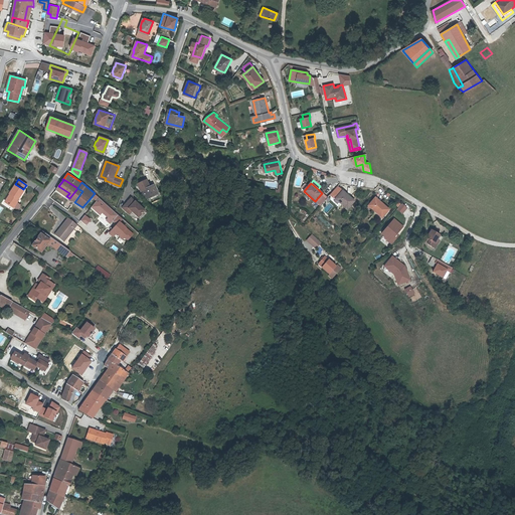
[(9,193),(10,193),(5,201),(14,207),(14,206),(17,202),(19,199),(18,198),(24,190),(23,189),(15,184),(9,193)]
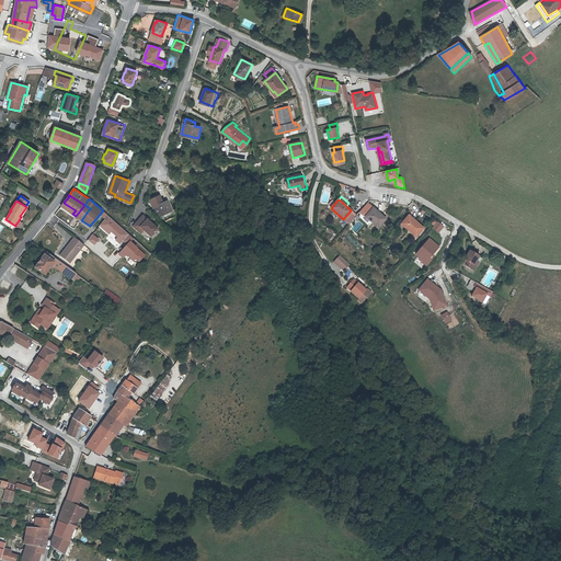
[(61,206),(72,214),(76,210),(64,203),(61,206)]
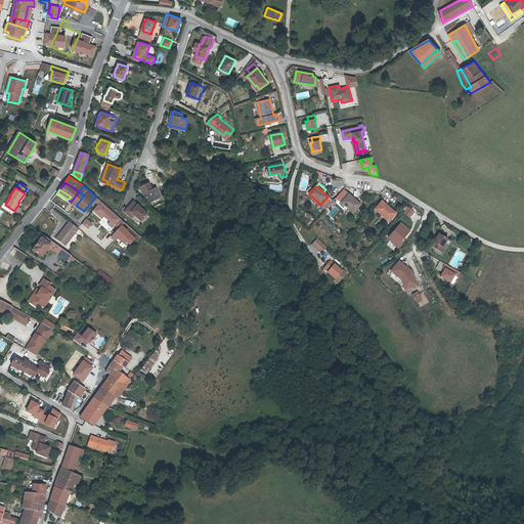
[(71,202),(76,206),(84,194),(79,191),(71,202)]
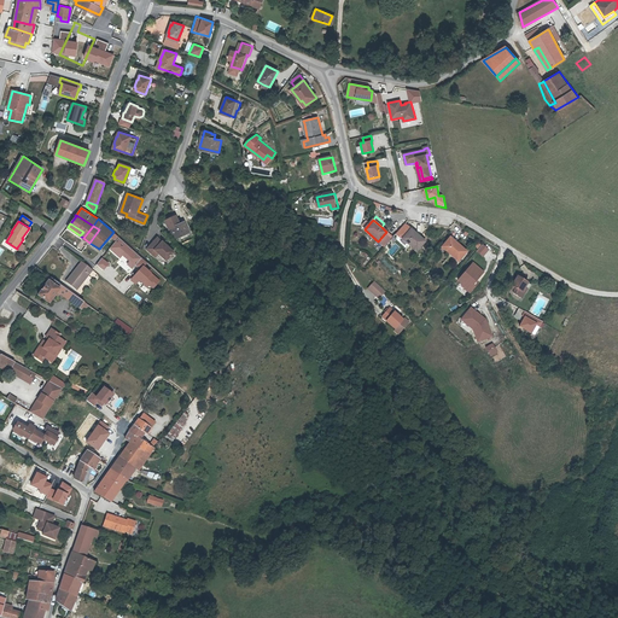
[(188,235),(185,226),(172,229),(175,240),(188,235)]
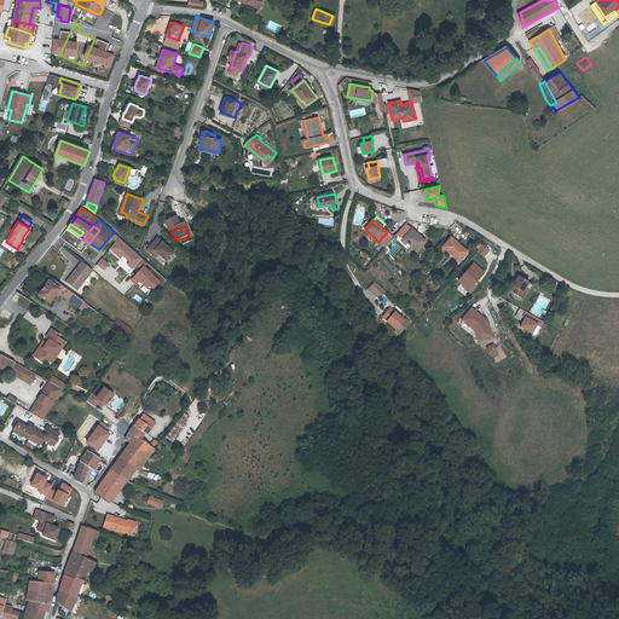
[(426,242),(412,230),(404,238),(418,250),(426,242)]
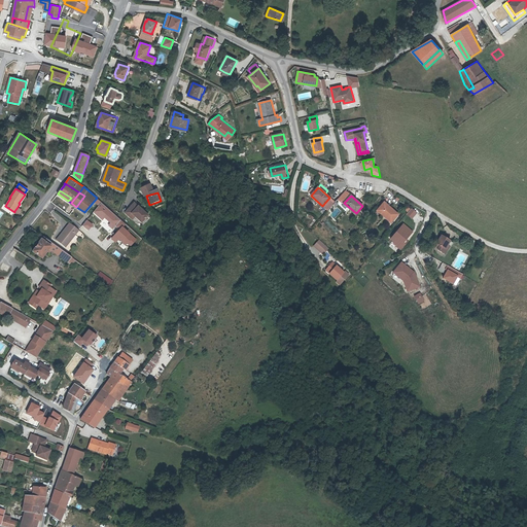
[(328,199),(322,206),(327,210),(334,203),(328,199)]
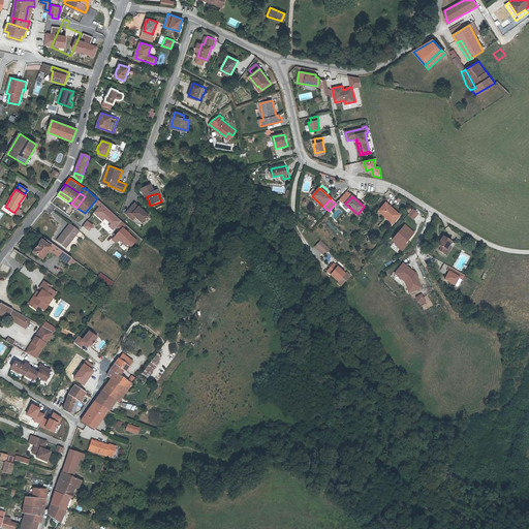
[(149,216),(134,203),(125,212),(129,216),(132,214),(135,217),(142,223),(149,216)]
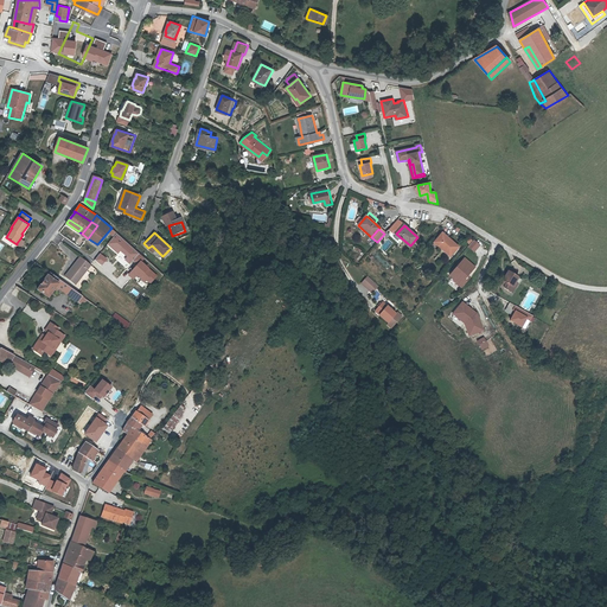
[(459,247),(443,234),(435,242),(451,256),(459,247)]
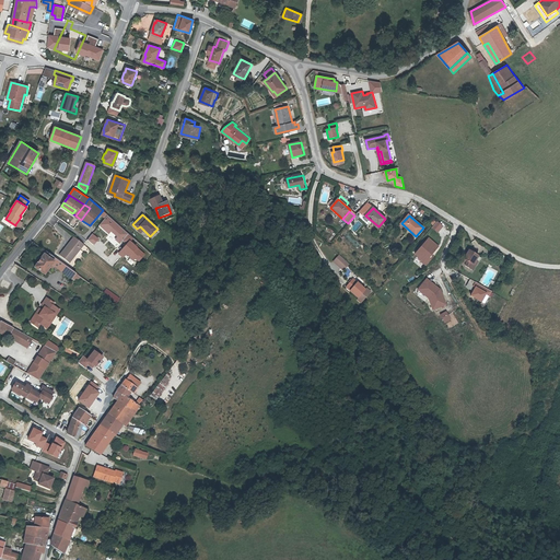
[(438,223),(432,229),(438,233),(443,228),(438,223)]
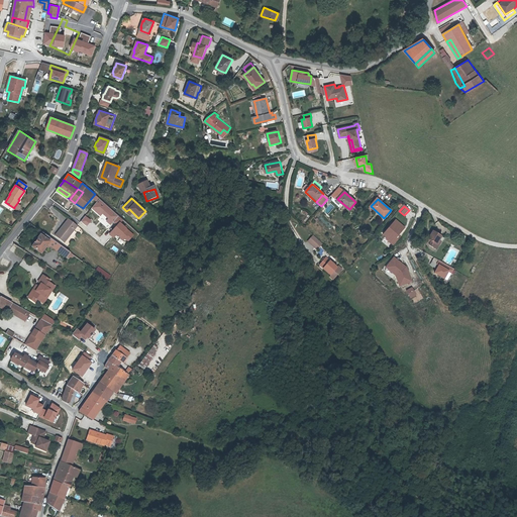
[(48,211),(59,217),(62,213),(52,207),(48,211)]
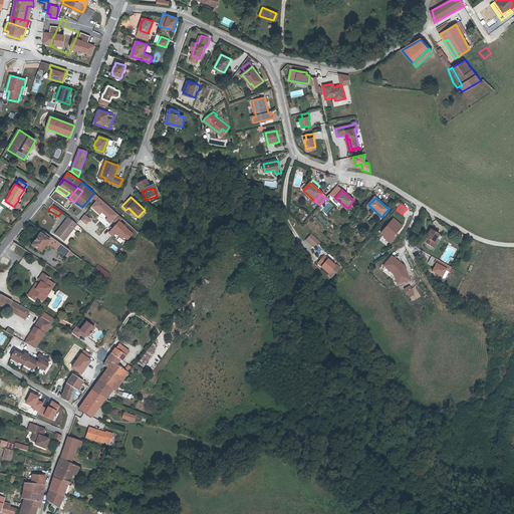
[(61,228),(60,227),(55,234),(64,241),(76,225),(71,220),(68,218),(61,228)]
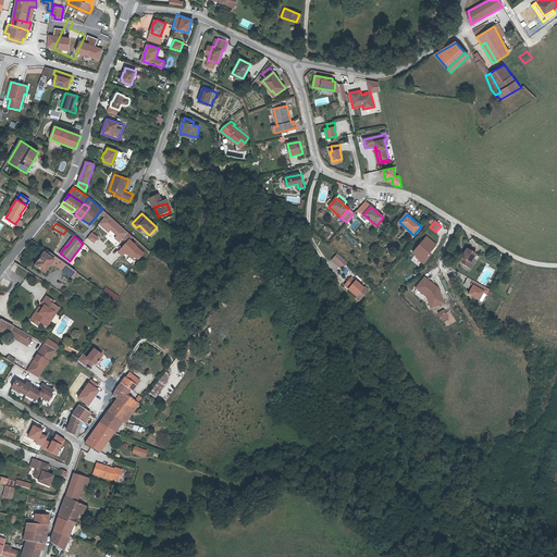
[(429,255),(435,246),(426,238),(413,254),(417,257),(417,258),(423,264),(429,259),(424,256),(426,254),(429,255)]
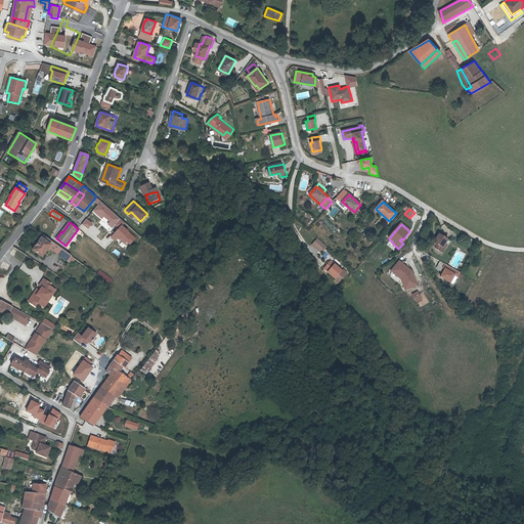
[(439,245),(438,248),(436,250),(443,255),(446,250),(448,251),(452,243),(440,235),(436,243),(439,245)]
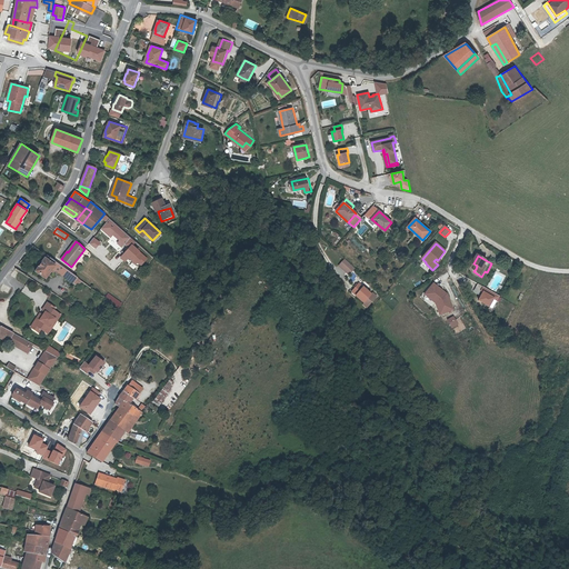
[(46,258),(36,271),(46,279),(52,271),(55,269),(56,267),(62,271),(65,269),(58,263),(48,257),(47,259),(46,258)]
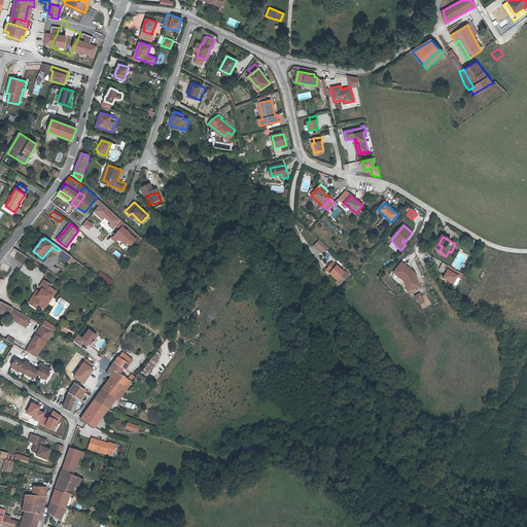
[(328,248),(320,240),(314,246),(323,254),(328,248)]
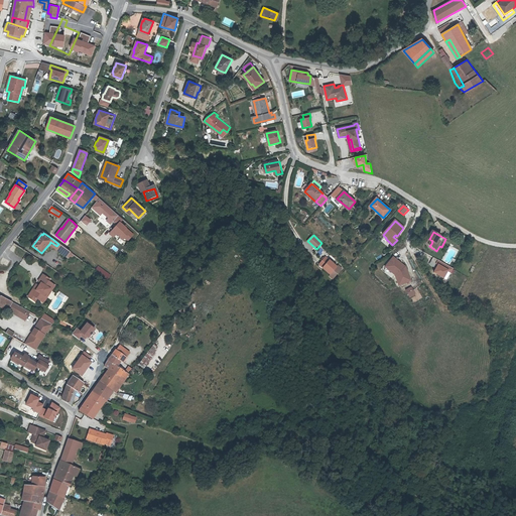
[(68,257),(69,255),(71,252),(69,251),(58,244),(56,246),(50,242),(49,244),(47,246),(49,247),(50,245),(68,257)]
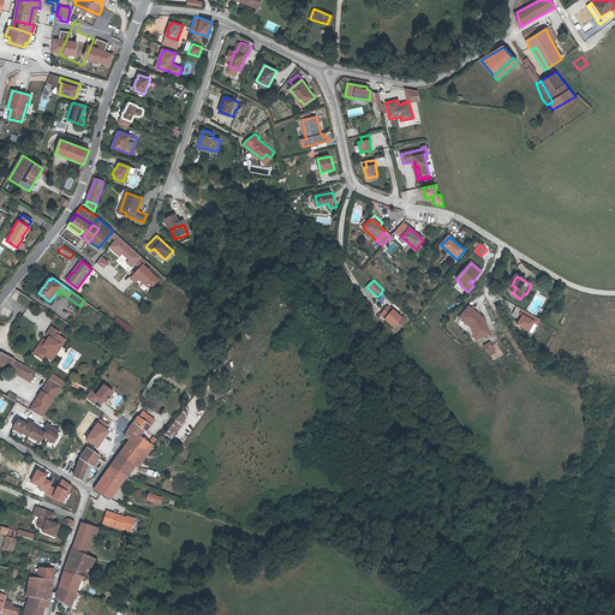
[(388,306),(381,314),(386,317),(384,318),(386,321),(394,328),(393,329),(396,333),(407,320),(402,316),(401,318),(388,306)]
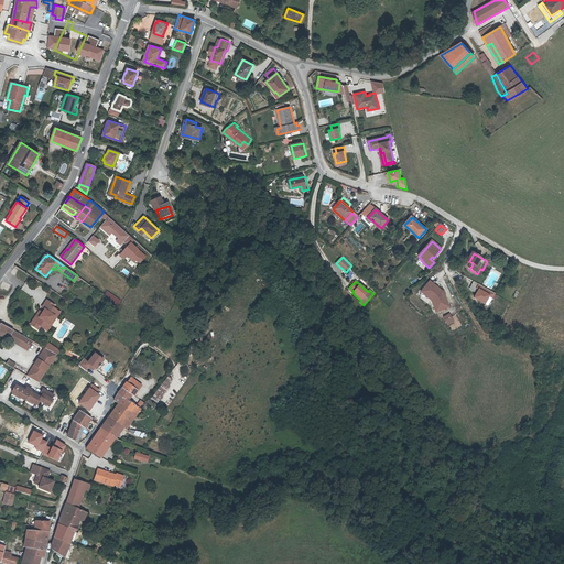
[(437,288),(430,282),(421,293),(432,301),(436,313),(448,307),(443,293),(437,288)]
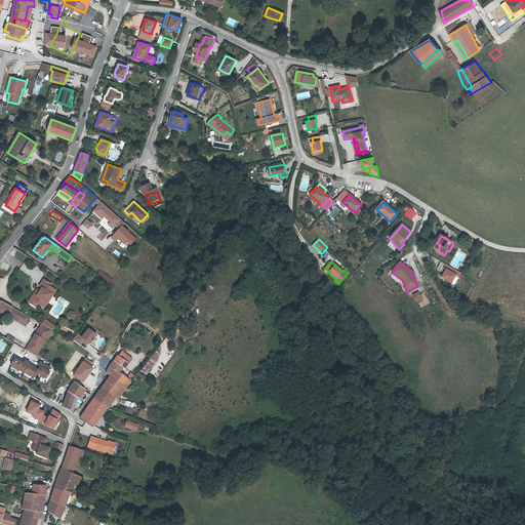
[(458,279),(461,272),(444,266),(439,279),(452,284),(455,277),(458,279)]
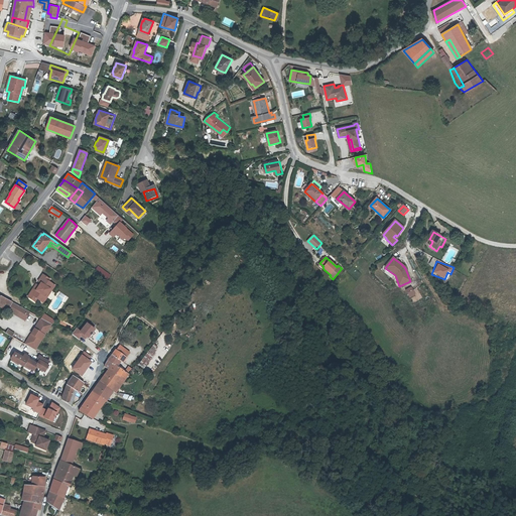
[(105,277),(108,273),(99,266),(96,270),(105,277)]
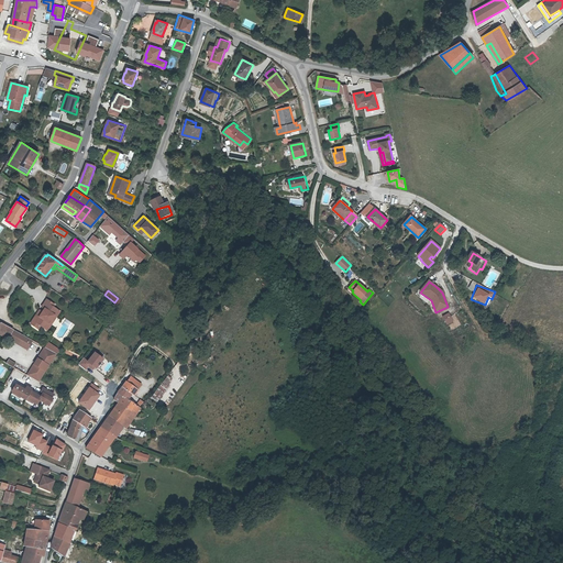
[(55,306),(47,300),(42,307),(46,310),(44,313),(43,312),(40,317),(36,316),(31,324),(39,329),(41,326),(46,329),(50,324),(52,326),(57,317),(54,315),(57,310),(54,308),(55,306)]
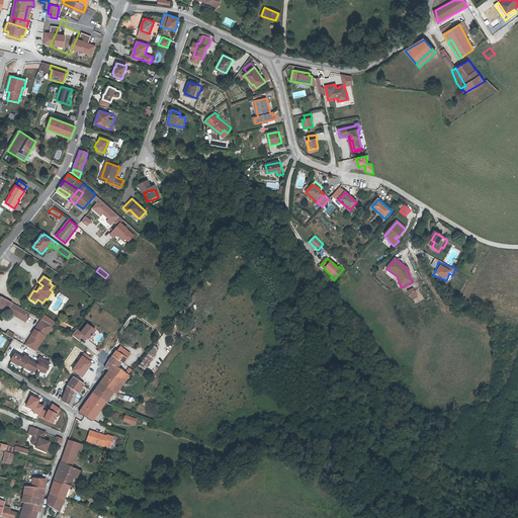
[(413,287),(407,290),(410,298),(417,296),(413,287)]
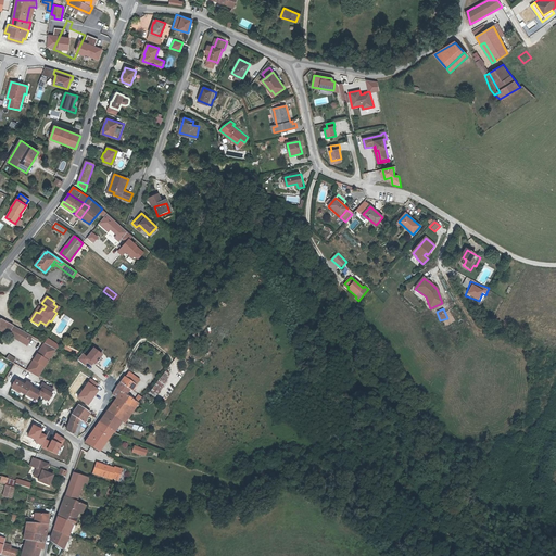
[(0,329),(7,333),(9,330),(19,336),(21,332),(0,319),(0,329)]
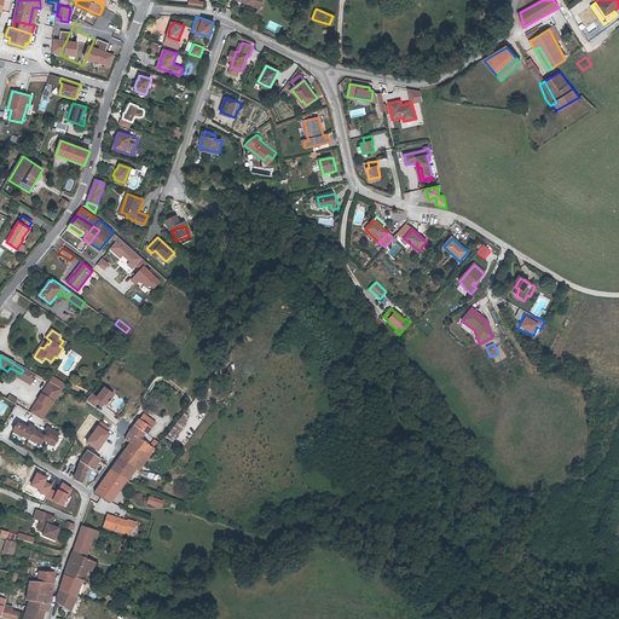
[(51,382),(63,388),(65,383),(55,377),(53,376),(51,382)]
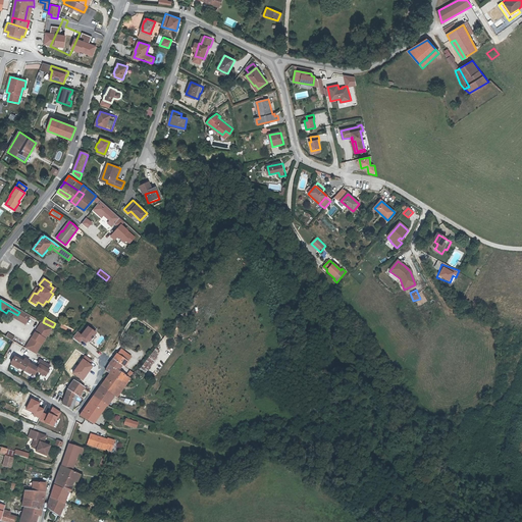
[(39,342),(32,337),(25,349),(37,355),(39,352),(53,327),(43,322),(42,322),(36,332),(42,336),(39,342)]
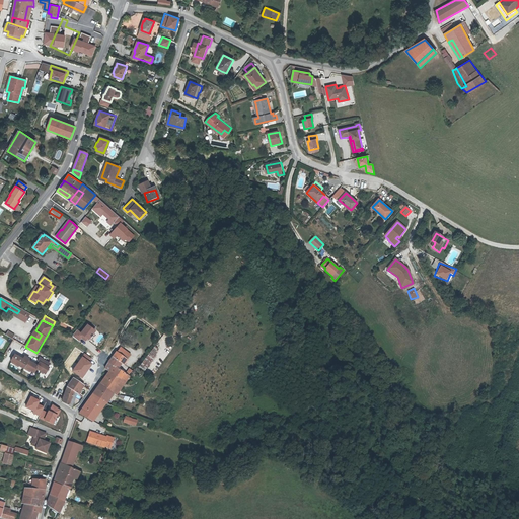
[(80,332),(77,329),(72,336),(79,342),(81,339),(86,342),(95,331),(86,324),(80,332)]
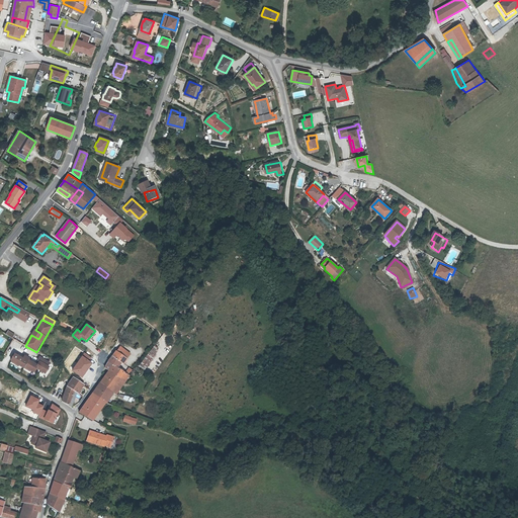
[(41,334),(35,330),(31,335),(38,339),(41,334)]
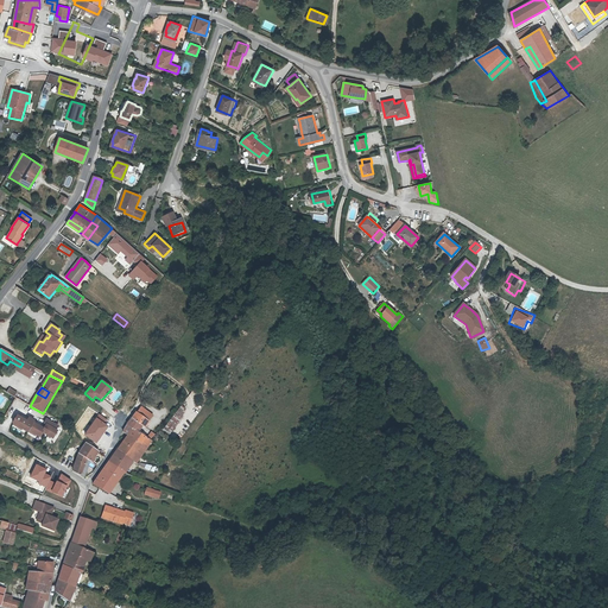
[(164,428),(170,432),(187,410),(181,405),(164,428)]
